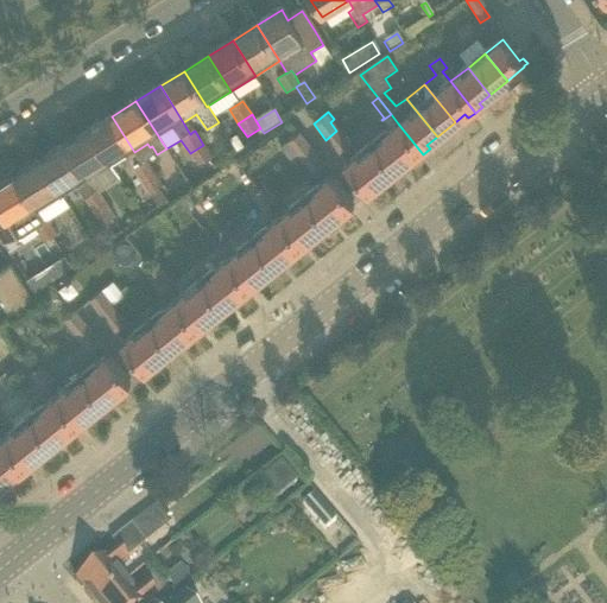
[(111,167),(111,166),(126,157),(141,184),(156,176),(147,162),(143,164),(134,152),(112,116),(88,132),(111,167)]
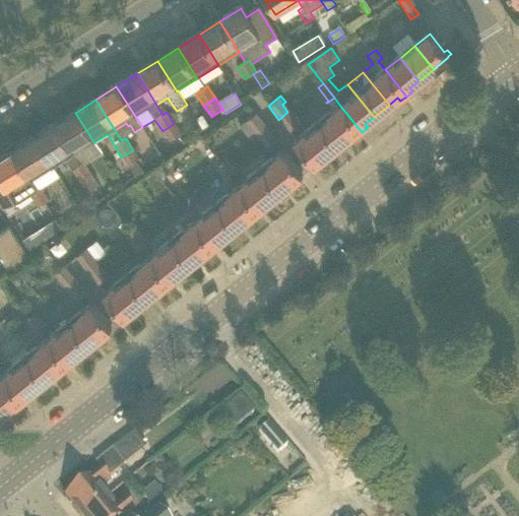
[(340,106),(333,111),(325,117),(344,141),(353,133),(355,136),(362,132),(340,106)]
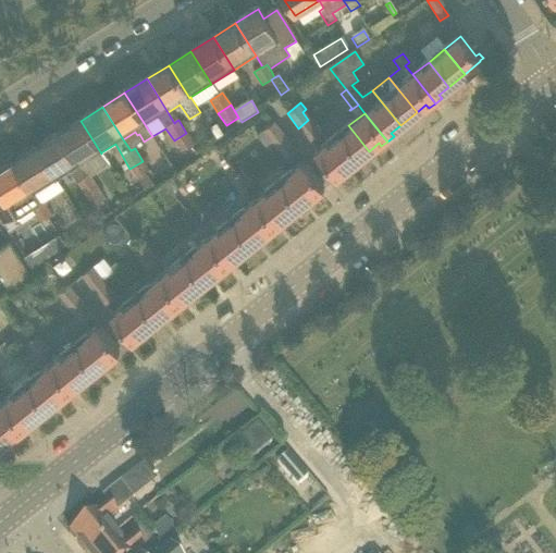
[(310,143),(320,135),(308,120),(298,128),(310,143)]
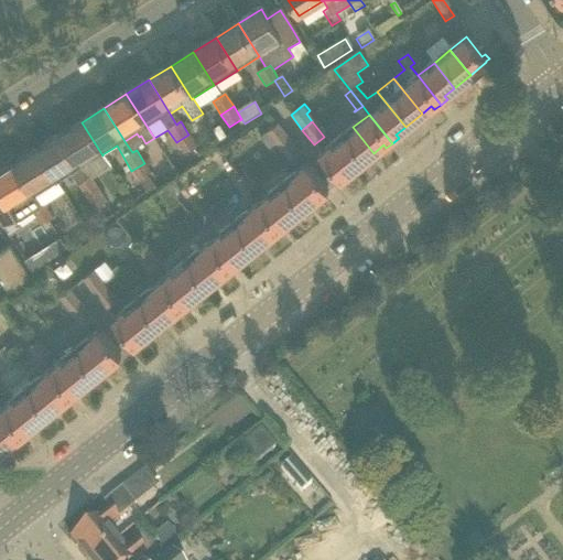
[(82,122),(58,136),(79,169),(86,180),(78,185),(86,198),(99,191),(93,181),(111,169),(103,154),(103,155),(82,122)]
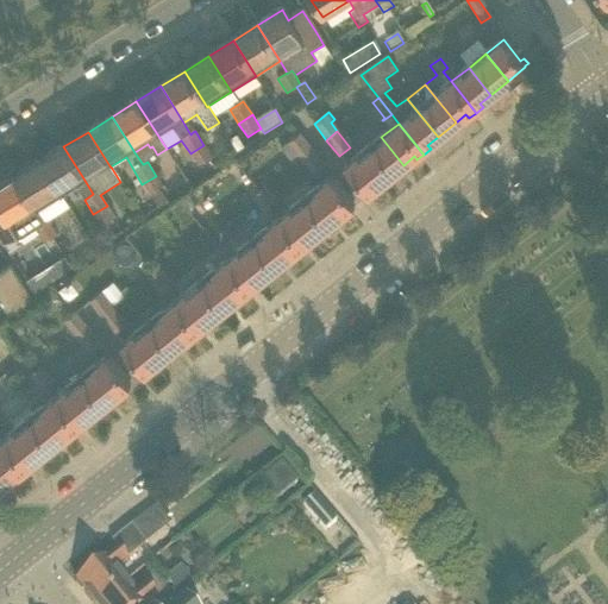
[(300,159),(301,161),(312,151),(300,136),(281,151),(293,165),(300,159)]
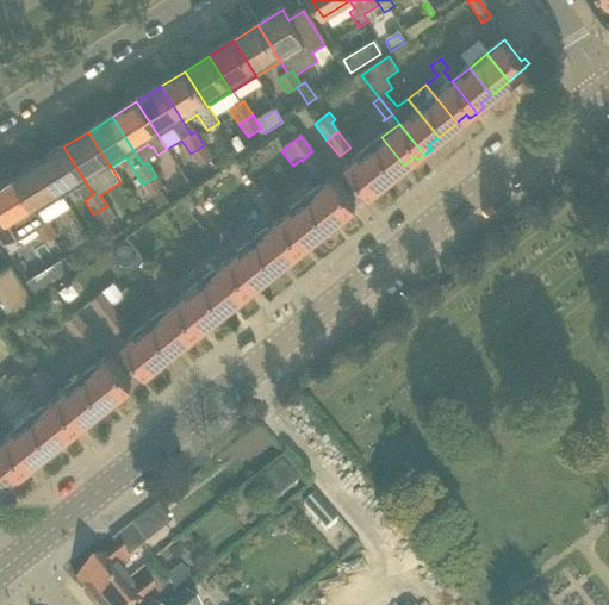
[(244,149),(236,137),(230,142),(237,153),(244,149)]
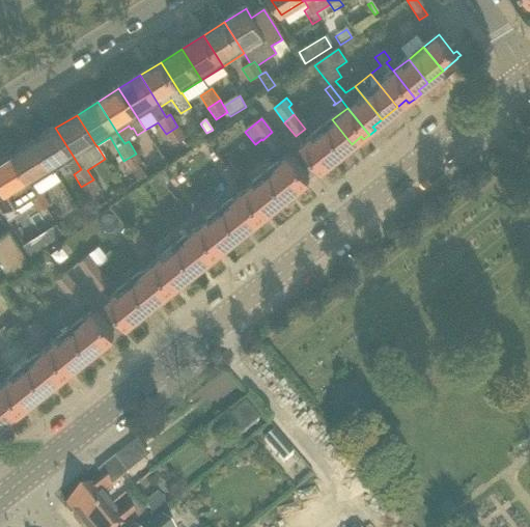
[(332,119),(317,132),(336,156),(352,144),(332,119)]
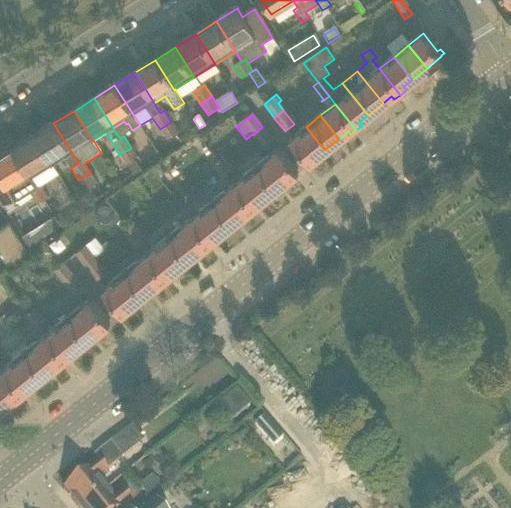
[(178,133),(171,122),(160,129),(167,141),(178,133)]
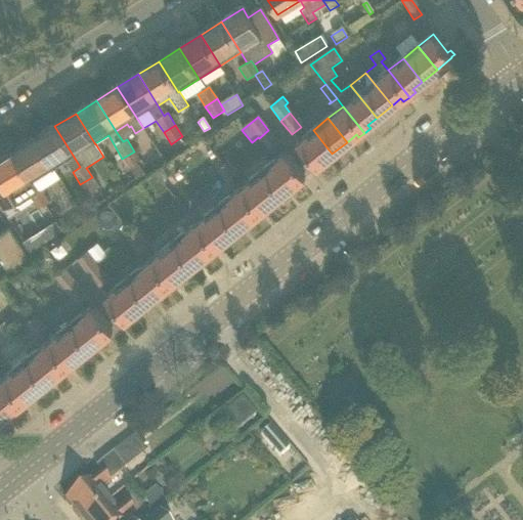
[(34,139),(53,170),(74,157),(54,126),(34,139)]
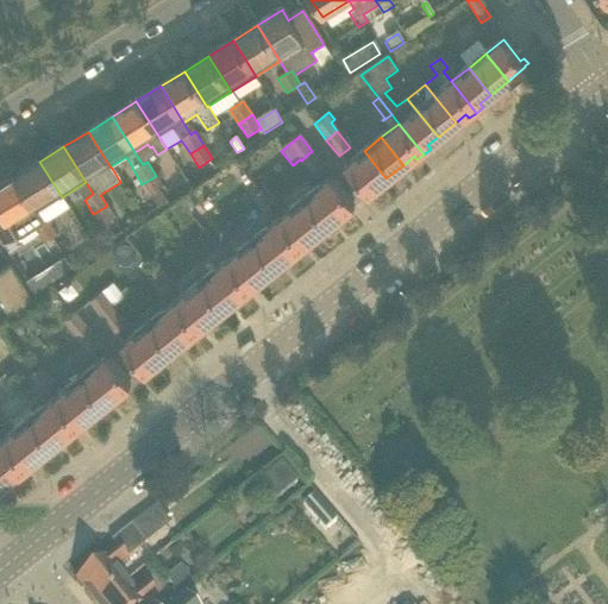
[(301,161),(314,176),(325,167),(312,151),(301,161)]
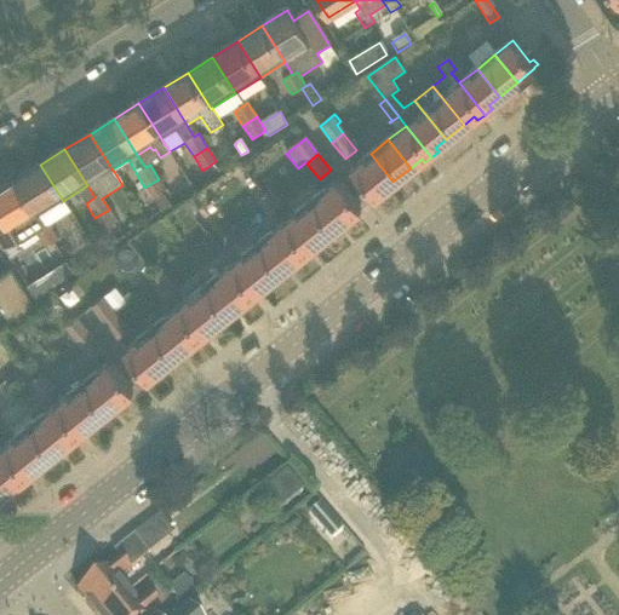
[(353,168),(374,196),(378,194),(380,197),(387,194),(383,190),(393,182),(371,154),(353,168)]
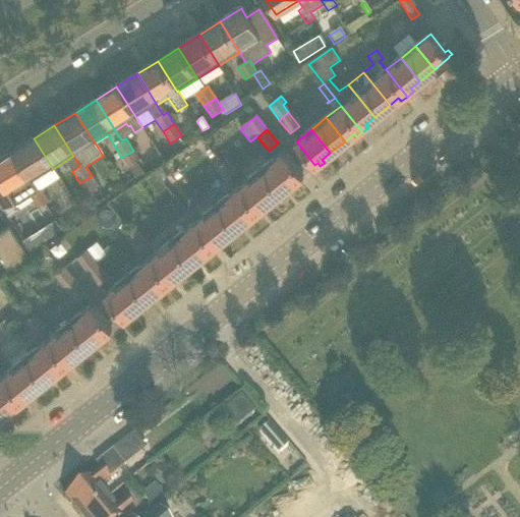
[(13,152),(32,182),(53,169),(34,138),(13,152)]
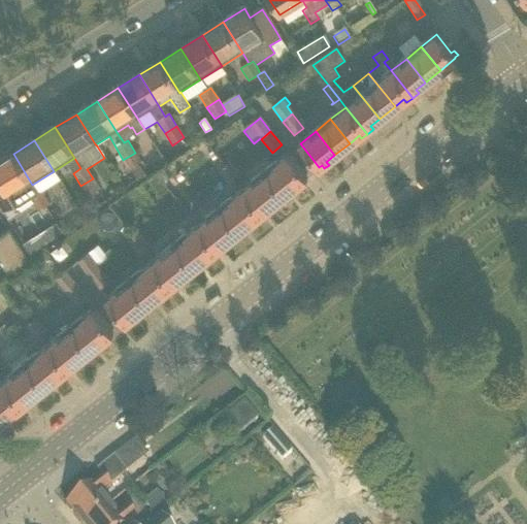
[(135,153),(123,160),(130,171),(142,164),(135,153)]
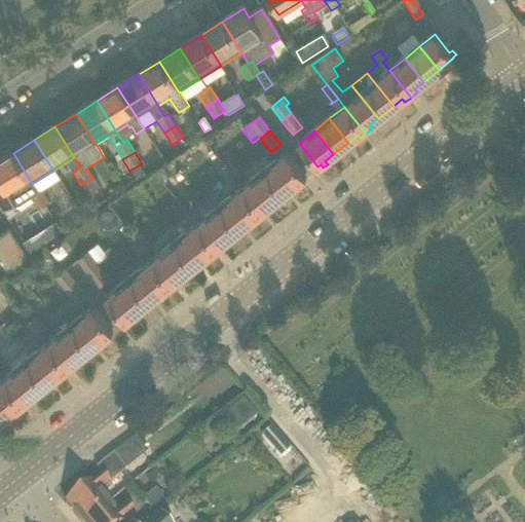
[(31,199),(39,194),(32,184),(13,153),(0,160),(0,209),(2,213),(3,213),(8,220),(19,212),(16,208),(31,199)]
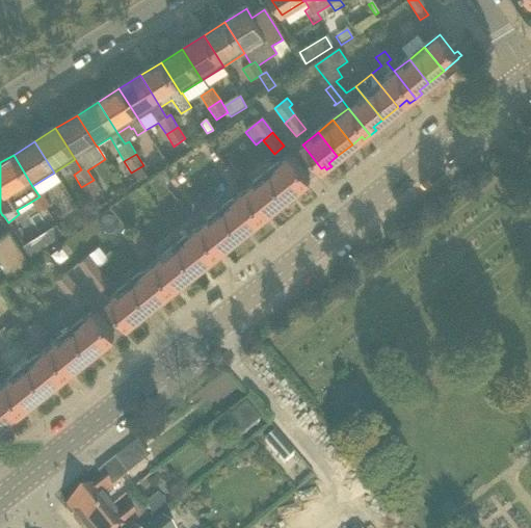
[(307,181),(309,179),(289,155),(274,167),(293,191),(301,184),(304,188),(309,184),(307,181)]
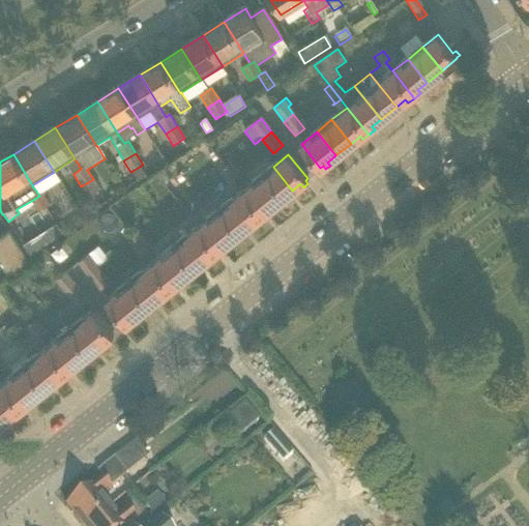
[(221,173),(226,180),(236,171),(231,165),(221,173)]
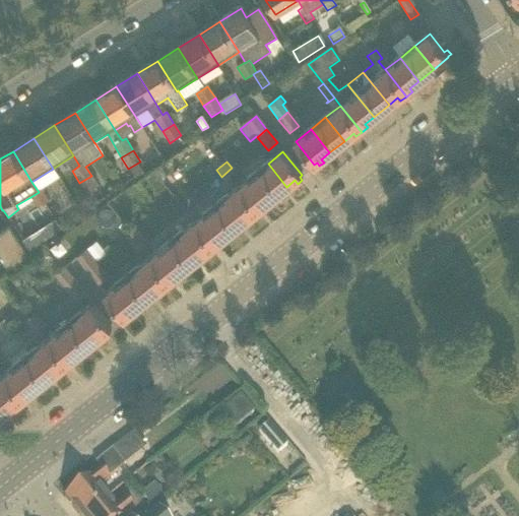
[(286,187),(268,164),(253,175),(272,198),(286,187)]
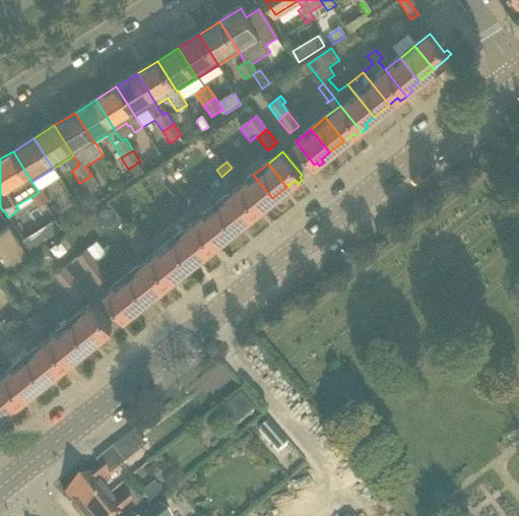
[(232,168),(221,177),(228,183),(238,175),(232,168)]
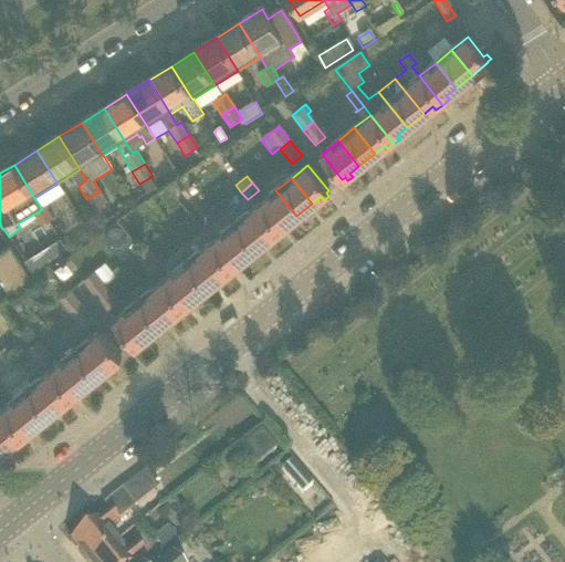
[(296,216),(275,190),(259,204),(283,232),(289,228),(286,225),(296,216)]
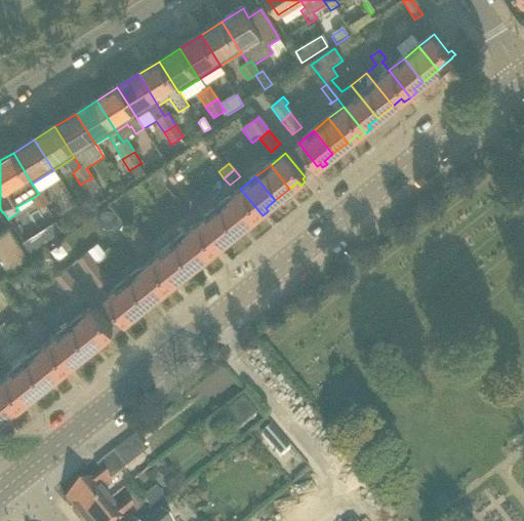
[(99,190),(92,177),(80,185),(87,197),(99,190)]
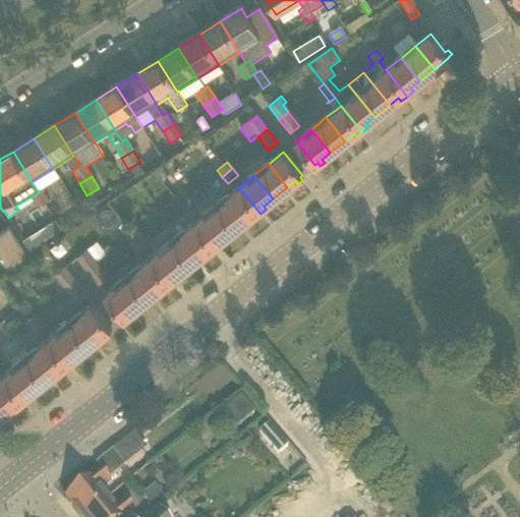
[(261,214),(238,187),(224,199),(242,223),(251,216),(253,219),(261,214)]
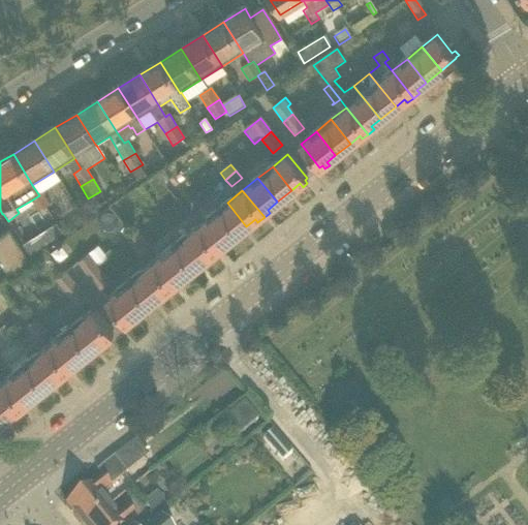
[(42,193),(39,195),(31,201),(38,213),(50,206),(42,193)]
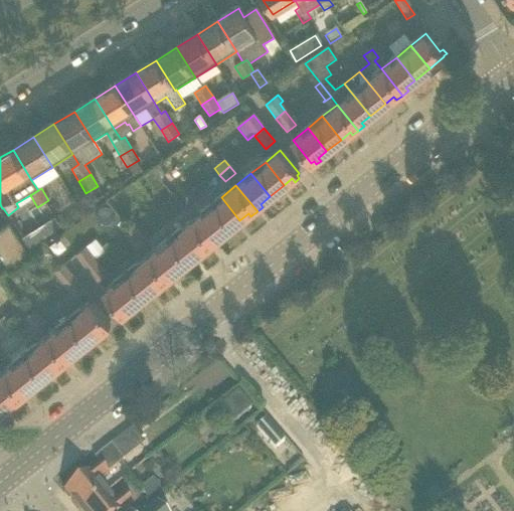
[(221,197),(219,199),(212,190),(200,200),(225,232),(239,220),(221,197)]
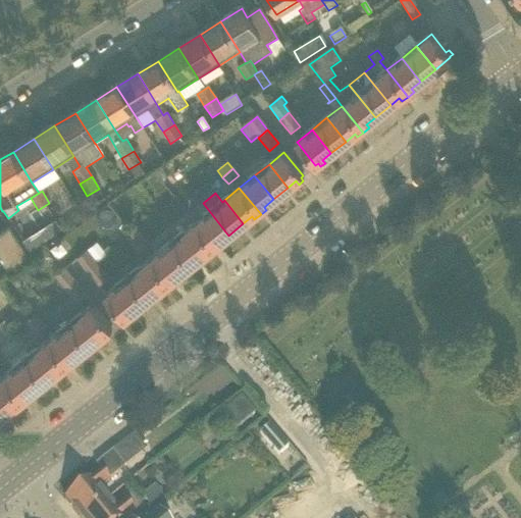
[(189,214),(195,223),(216,250),(221,246),(219,243),(228,236),(203,203),(189,214)]
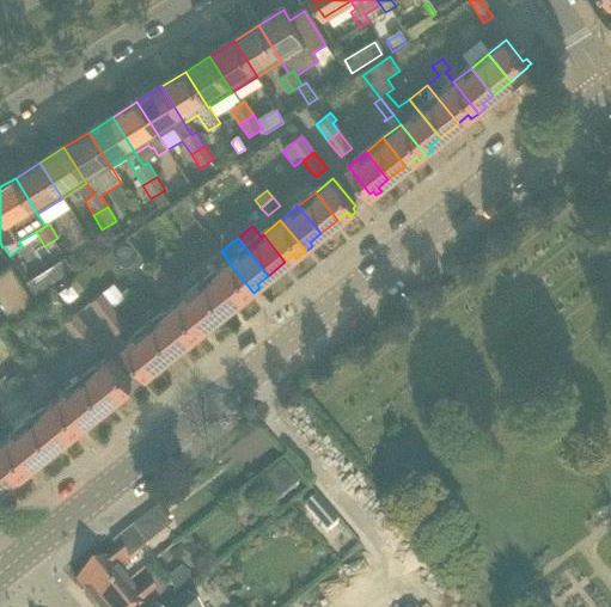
[(254,293),(228,262),(211,276),(232,304),(243,295),(246,299),(254,293)]
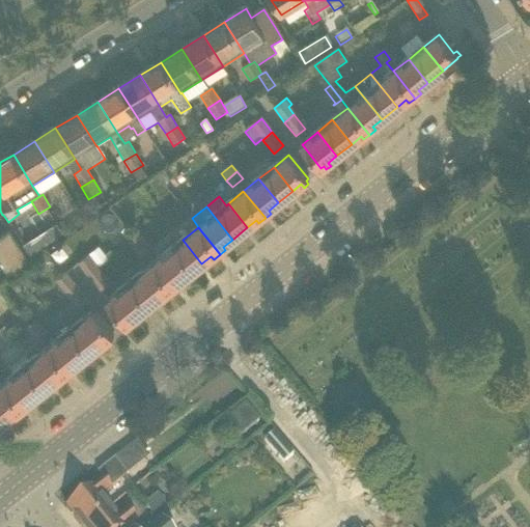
[(8,232),(0,238),(0,253),(16,244),(8,232)]
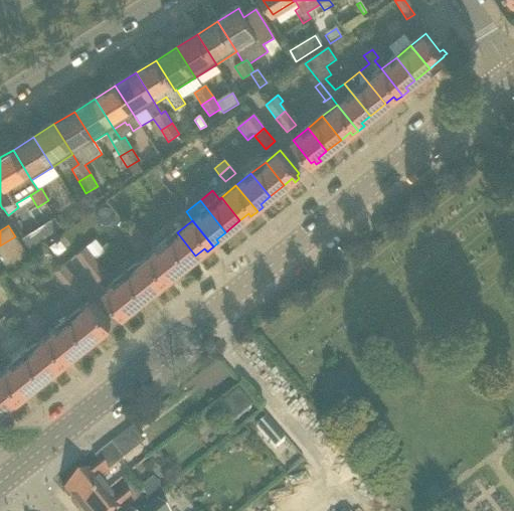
[(132,245),(142,236),(136,229),(126,237),(132,245)]
